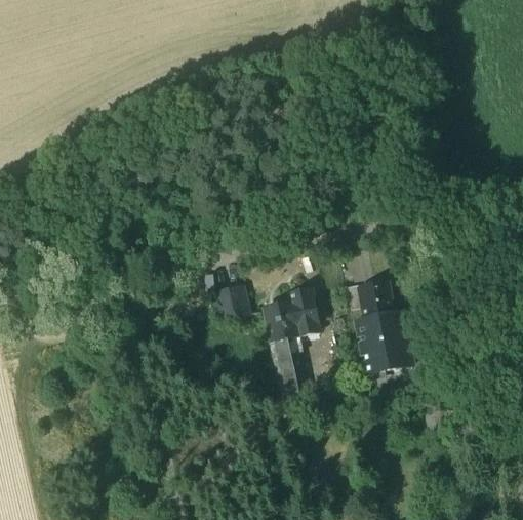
[(386,281),(357,287),(361,306),(363,319),(364,321),(393,315),(392,314),(386,281)]
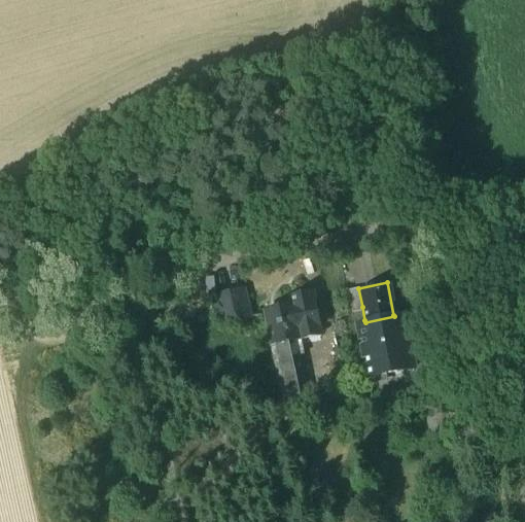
[(357,284),(346,286),(350,309),(362,307),(357,284)]
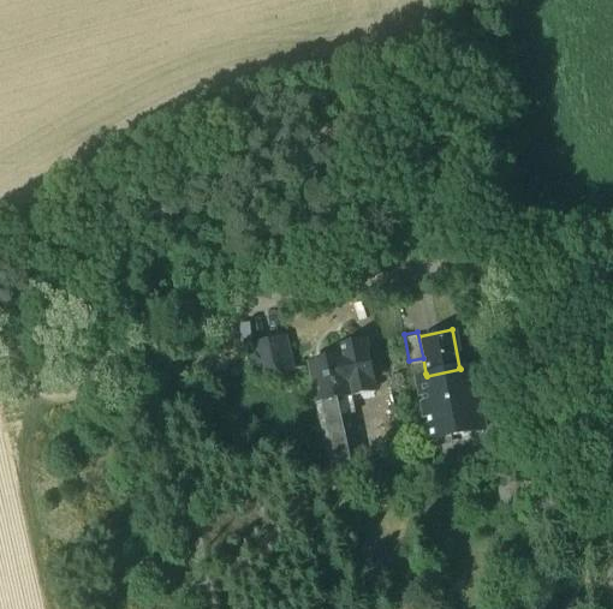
[(283,334),(250,342),(257,374),(290,366),(283,334)]
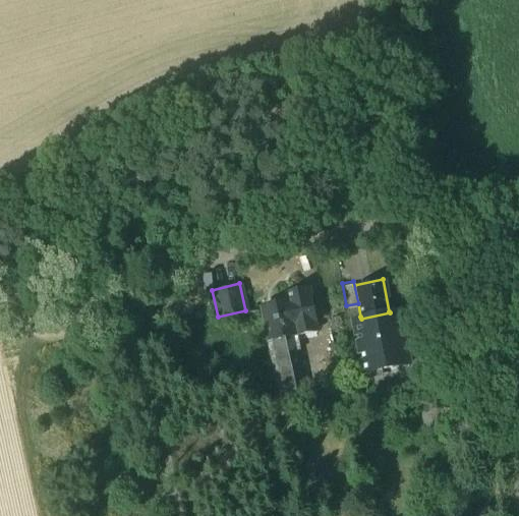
[(287,299),(261,305),(273,366),(290,362),(284,335),(296,333),(294,325),(313,321),(306,286),(286,291),(287,299)]
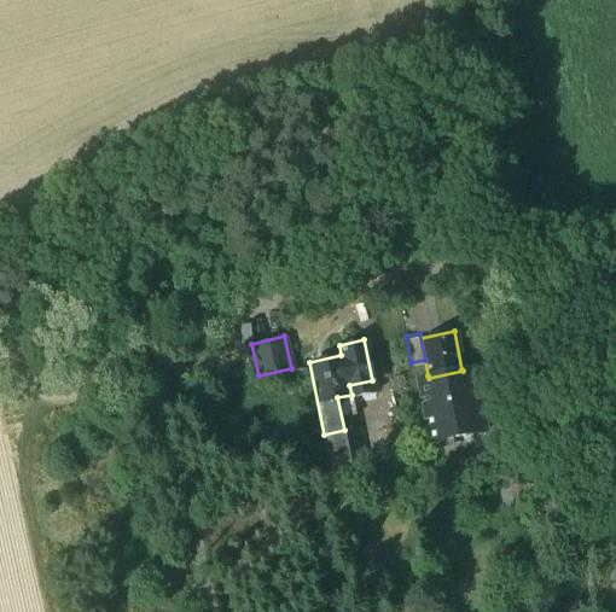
[(463,371),(429,378),(428,376),(419,378),(431,438),(483,429),(476,391),(481,388),(483,383),(481,373),(477,369),(470,367),(462,369),(463,371)]
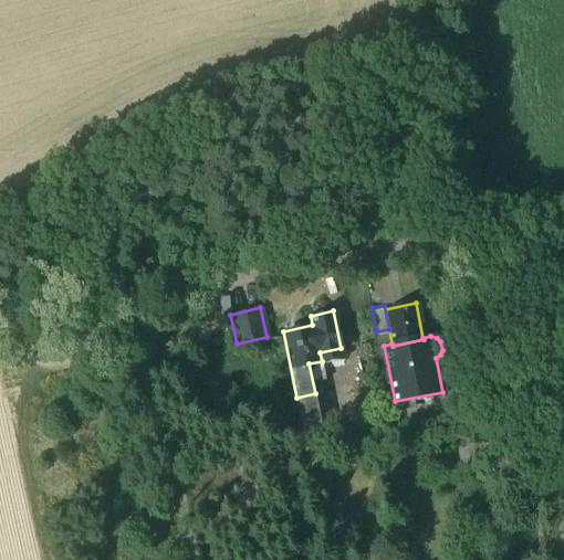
[(312,397),(299,400),(305,433),(319,431),(312,397)]
